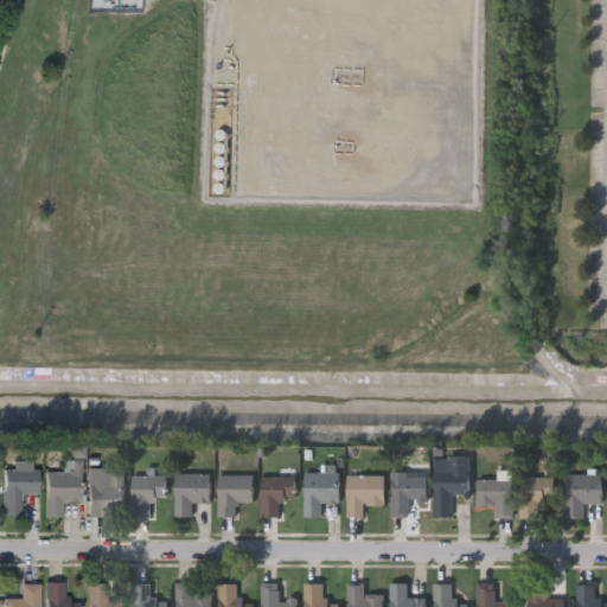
[(449,493),(449,517),(432,517),(432,455),(467,455),(467,493),(449,493)]
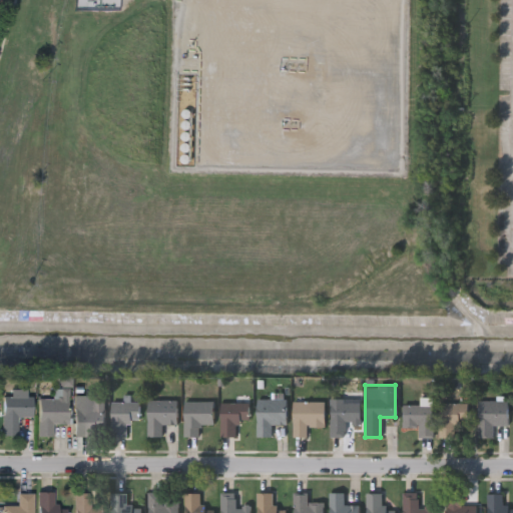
[(359,390),(359,423),(343,423),(343,435),(329,435),(329,398),(340,398),(340,390),(359,390)]
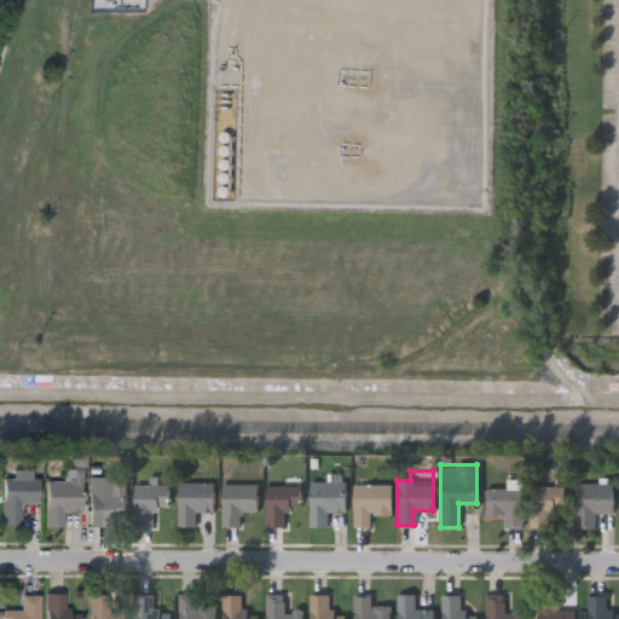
[(19,502),(18,525),(0,525),(0,472),(29,472),(29,478),(38,478),(38,502),(19,502)]
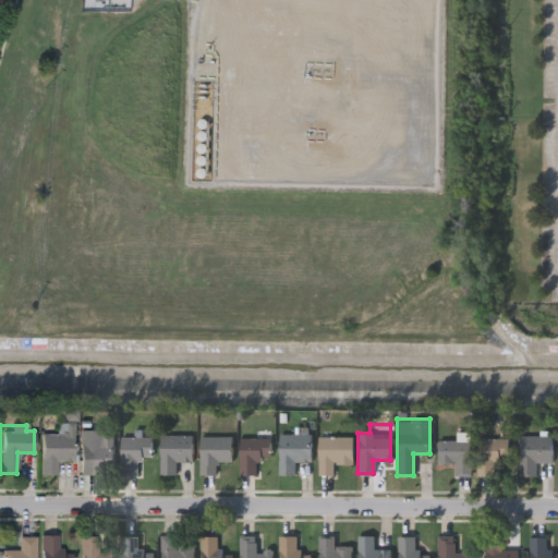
[(80,473),(80,428),(102,428),(102,441),(113,441),(113,473),(80,473)]
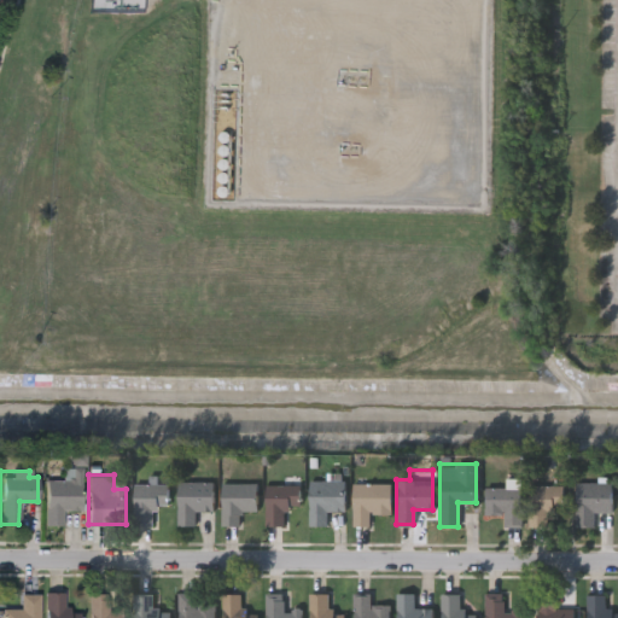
[(81,509),(62,509),(62,524),(44,524),(44,477),(81,477),(81,509)]
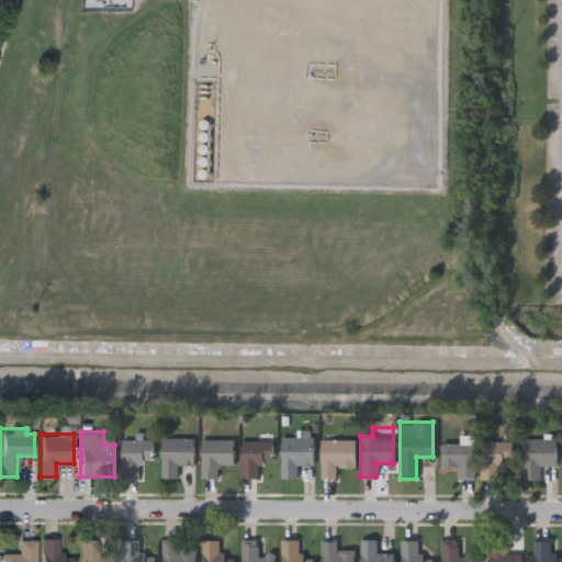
[(312,463),(295,463),(295,476),(280,476),(280,436),(312,436),(312,463)]
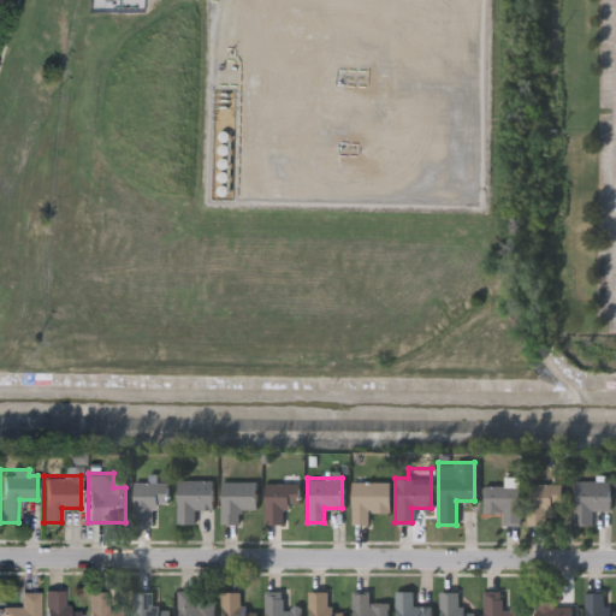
[(193,522),(176,522),(176,480),(212,480),(212,508),(193,508),(193,522)]
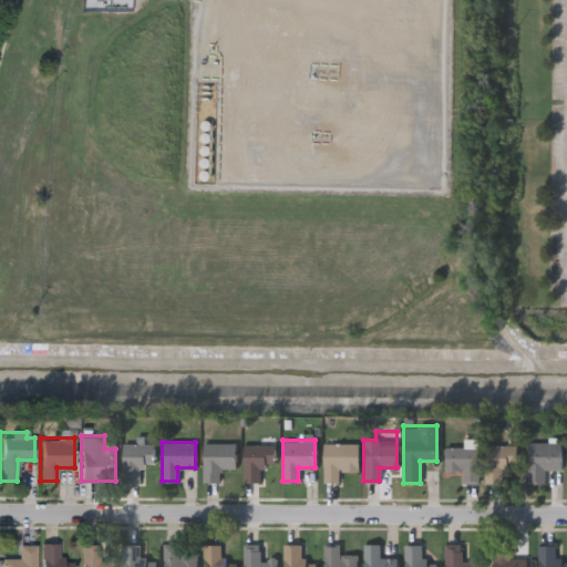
[(337,470),(337,481),(322,481),(322,442),(357,442),(357,470),(337,470)]
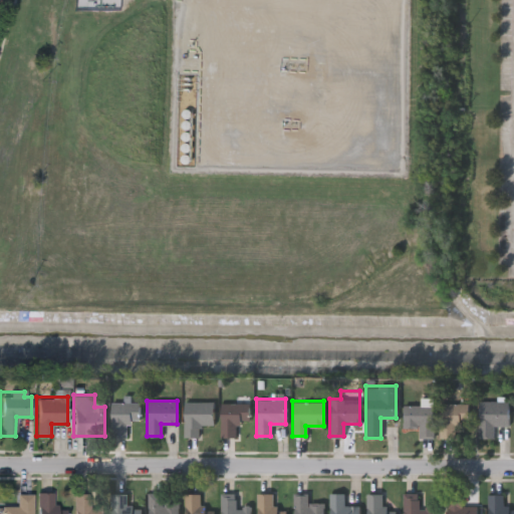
[(477,401),(508,401),(508,425),(492,425),(492,437),(477,437),(477,401)]
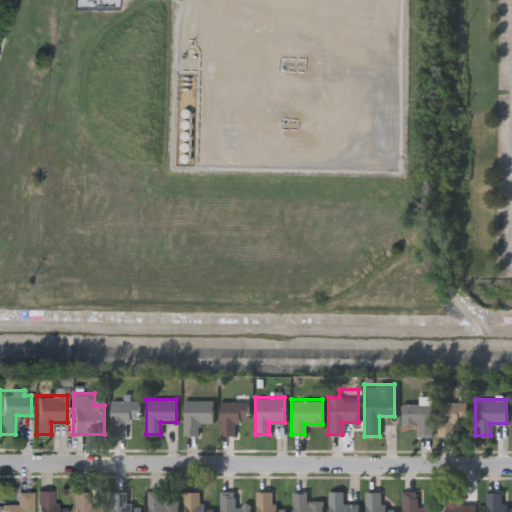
[(138,400),(138,419),(125,419),(125,434),(110,434),(110,400),(138,400)]
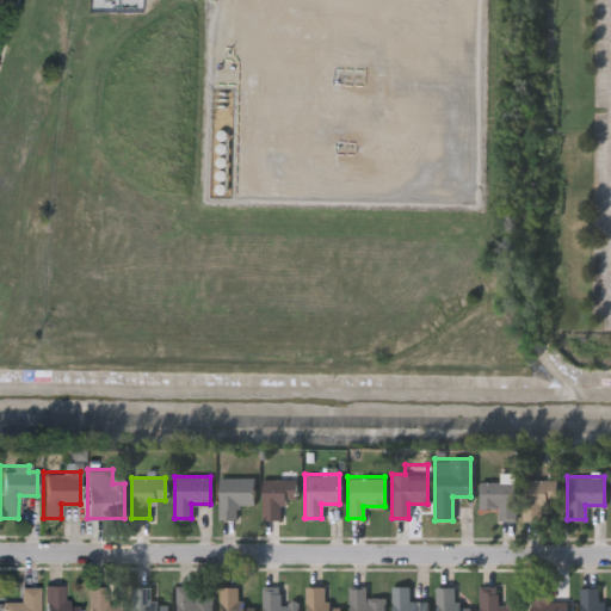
[(217,518),(217,479),(252,479),(252,505),(234,505),(234,518),(217,518)]
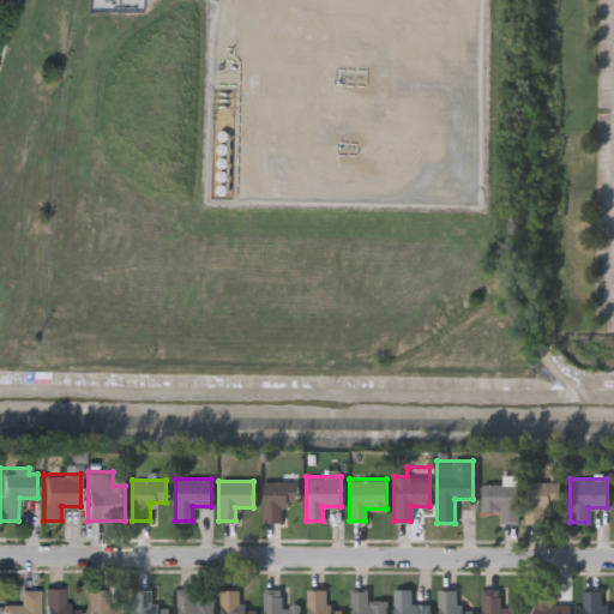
[(295,481),(295,501),(281,501),(281,521),(262,521),(262,481),(295,481)]
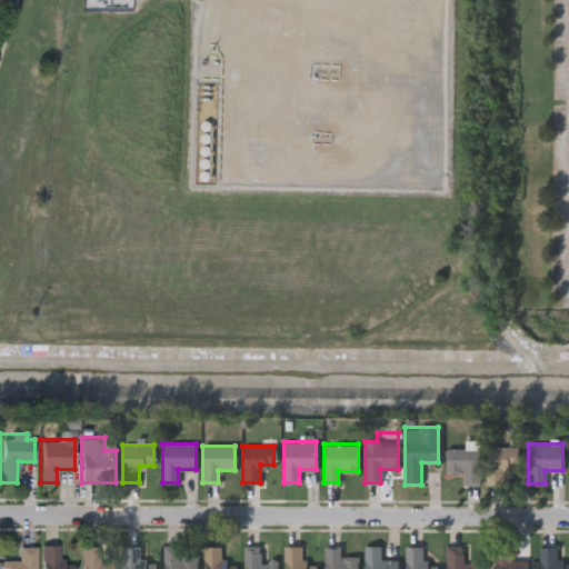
[(517,446),(517,466),(503,466),(503,485),(486,485),(486,446),(517,446)]
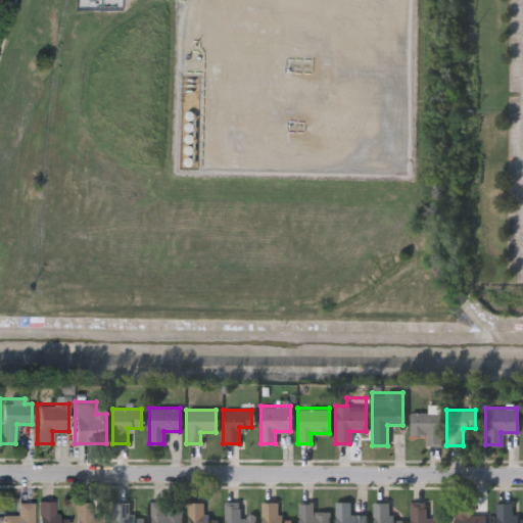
[(439,445),(425,445),(425,434),(410,434),(410,412),(439,412),(439,445)]
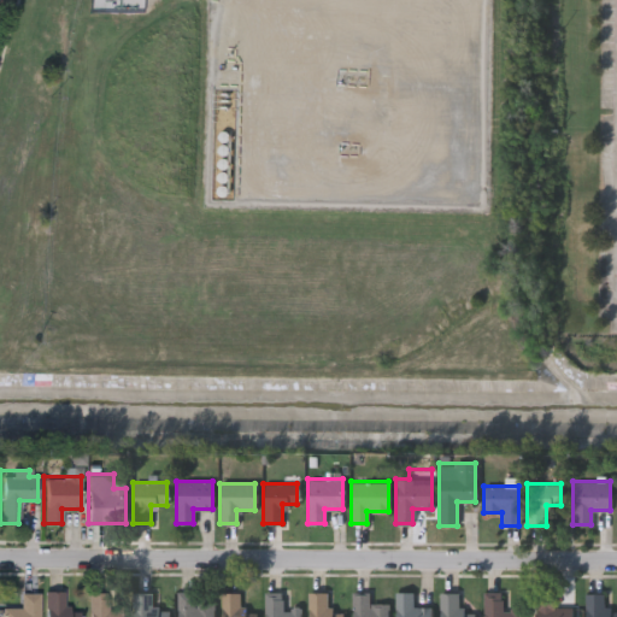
[(43,616),(43,589),(63,589),(63,609),(77,609),(77,616),(43,616)]
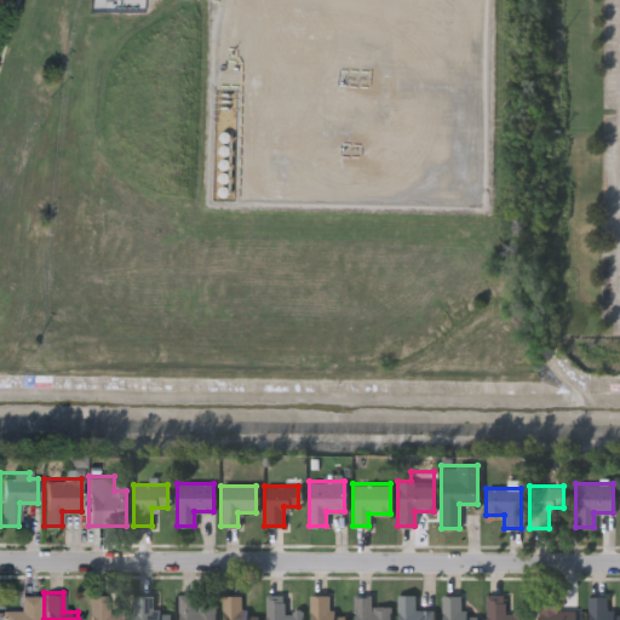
[(124,613),(124,619),(87,619),(87,593),(107,593),(107,613),(124,613)]
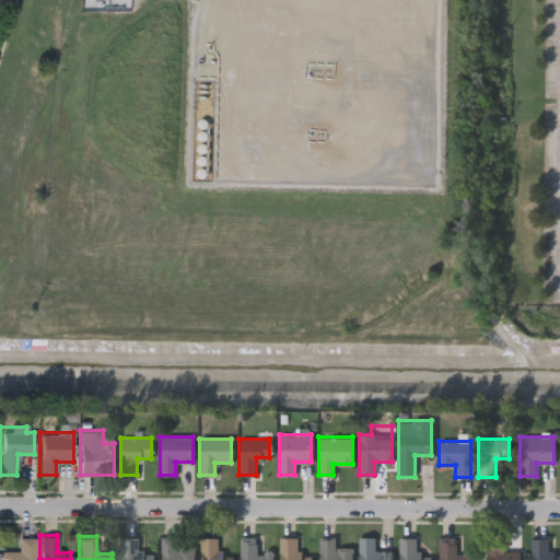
[(194,559),(159,559),(159,536),(177,536),(177,538),(194,538),(194,559)]
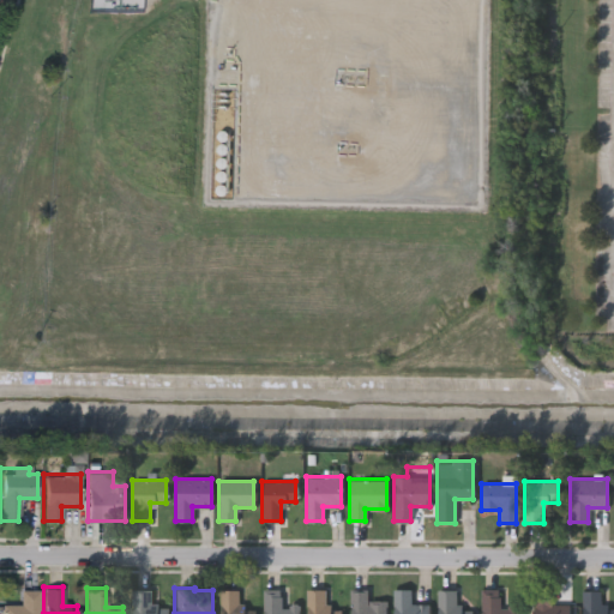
[(280,588),(280,605),(296,605),(296,613),(262,613),(262,588),(280,588)]
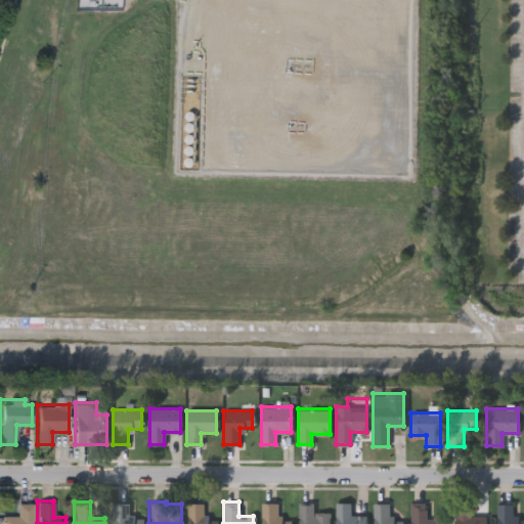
[(261,523),(261,501),(276,501),(276,518),(290,518),(290,523),(261,523)]
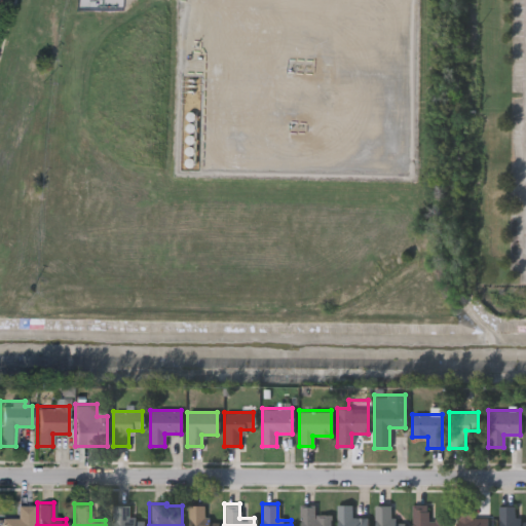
[(336,525),(336,503),(350,503),(350,516),(367,516),(367,525),(336,525)]
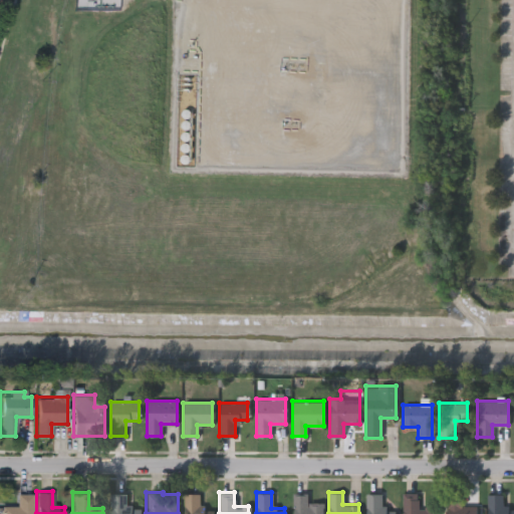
[(364,513),(364,492),(380,492),(380,507),(394,507),(394,513),(364,513)]
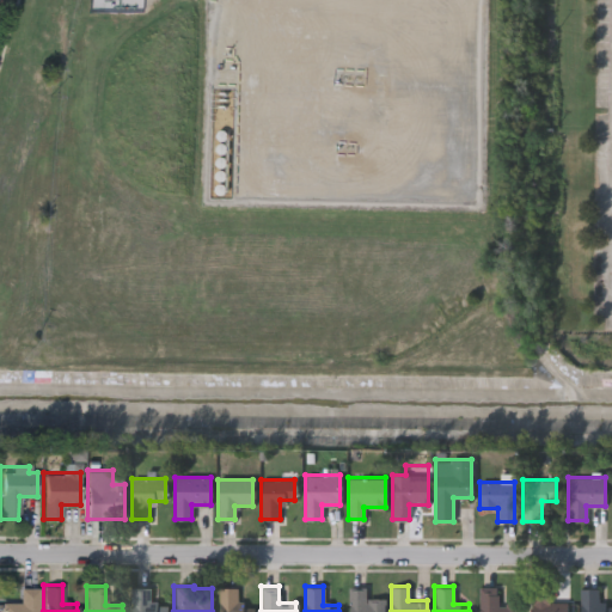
[(513,603),(513,611),(477,611),(477,586),(496,586),(496,603),(513,603)]
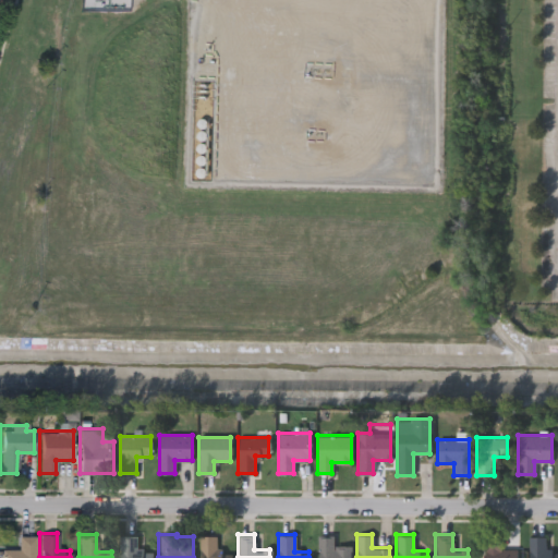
[(34,535),(34,557),(0,557),(0,549),(17,549),(17,535),(34,535)]
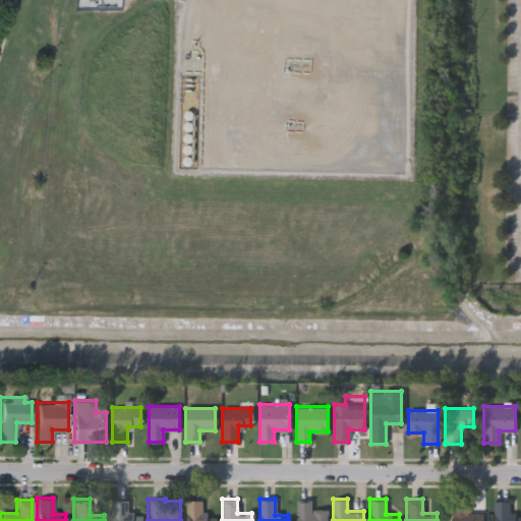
[(140,520),(111,520),(111,500),(126,500),(126,513),(140,513),(140,520)]
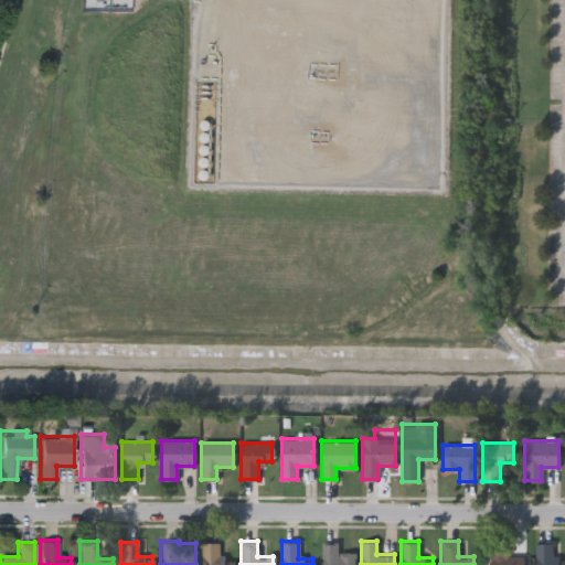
[(201,564),(201,542),(217,542),(217,558),(233,558),(233,564),(201,564)]
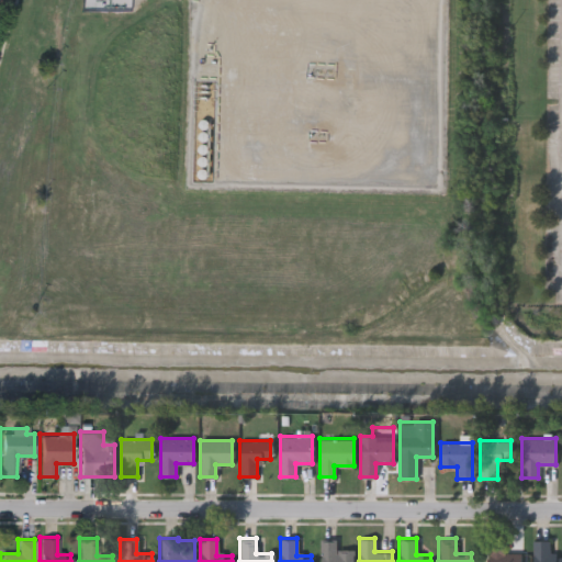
[(561,561),(531,561),(531,539),(549,539),(549,553),(561,553),(561,561)]
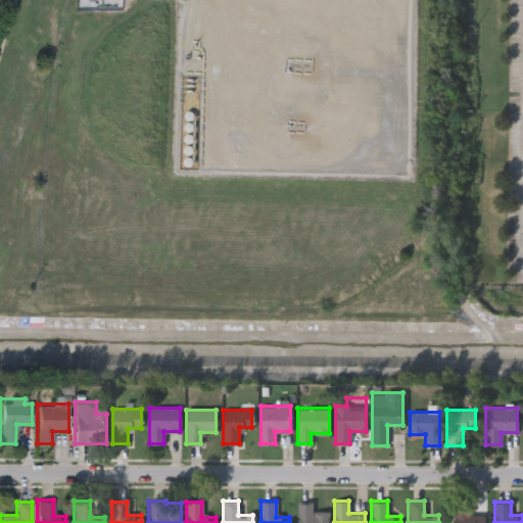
[(312,511),(328,511),(328,522),(297,522),(297,503),(312,503),(312,511)]
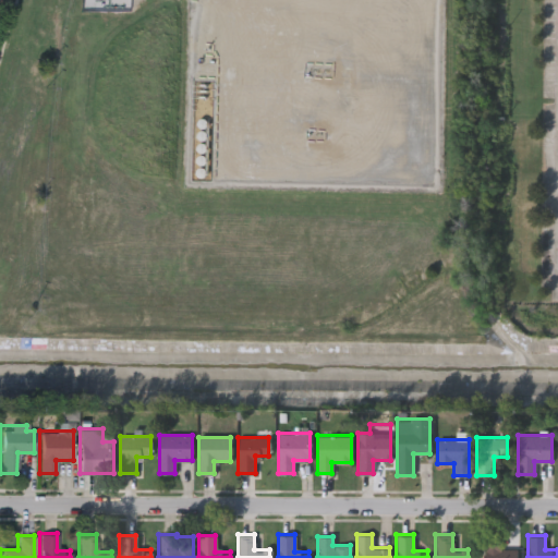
[(500,540),(500,547),(516,547),(516,557),(484,557),(484,540),(500,540)]
